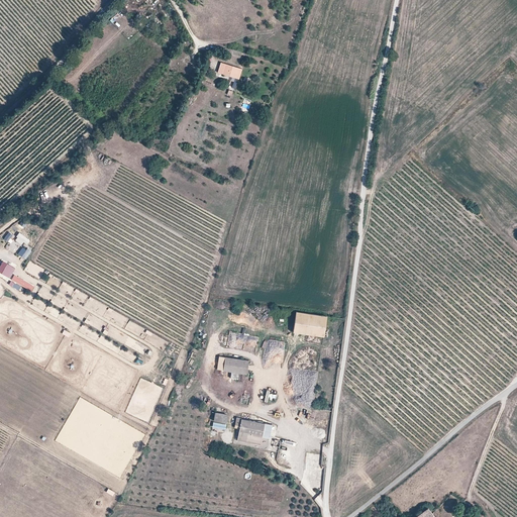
[(235,78),(238,68),(226,64),(223,74),(235,78)]
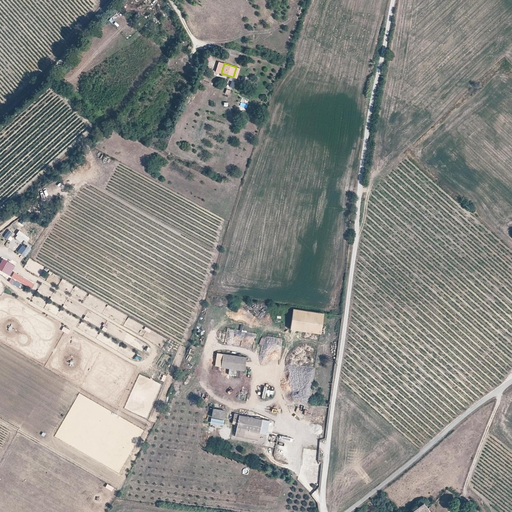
[(239,109),(245,111),(248,101),(243,99),(239,109)]
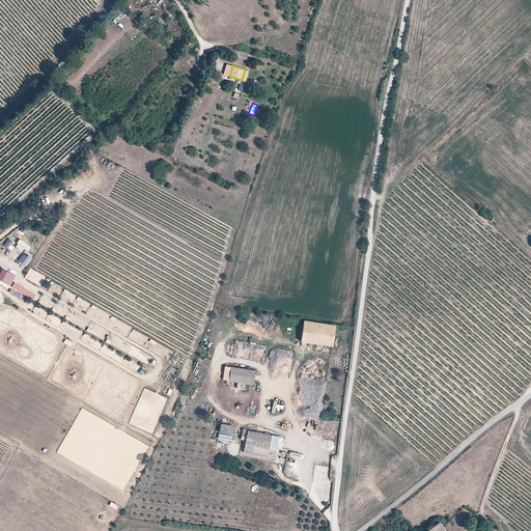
[(14,240),(9,238),(4,245),(8,247),(14,240)]
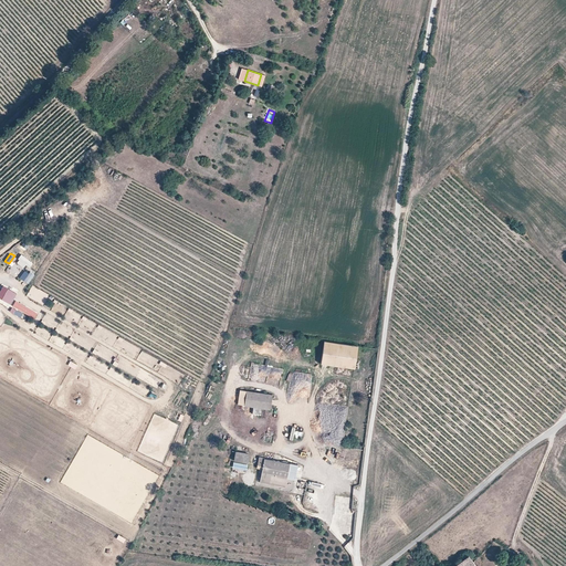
[(33,262),(22,253),(19,258),(22,261),(20,264),(24,268),(27,264),(30,266),(33,262)]
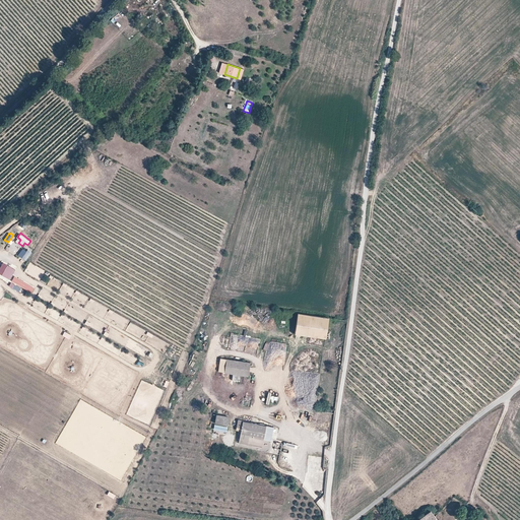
[(25,259),(31,251),(27,248),(21,256),(25,259)]
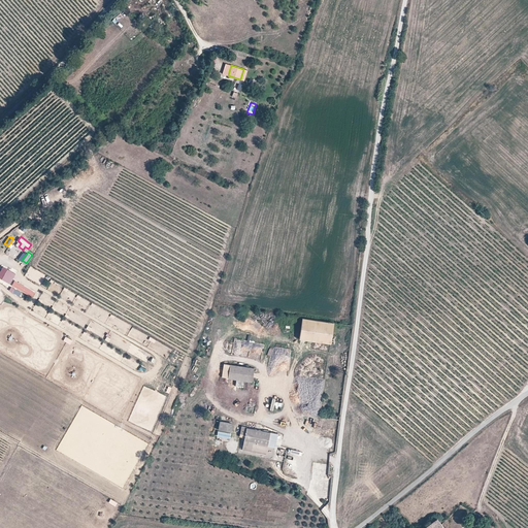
[(17,273),(7,268),(1,278),(10,284),(17,273)]
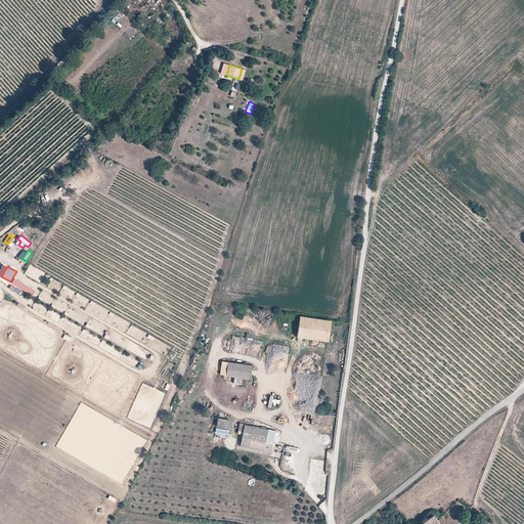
[(15,277),(12,282),(33,295),(36,290),(15,277)]
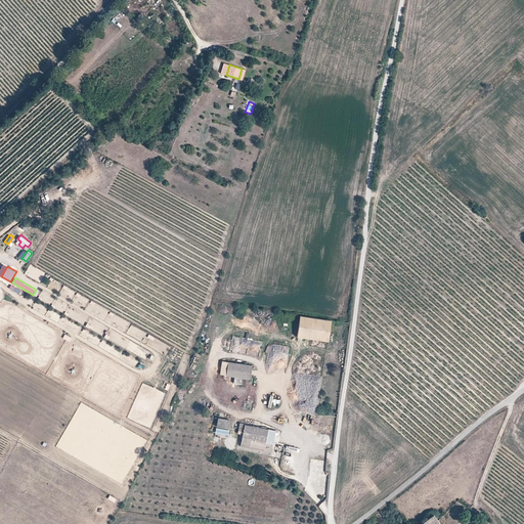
[(328,340),(331,320),(298,315),(295,335),(328,340)]
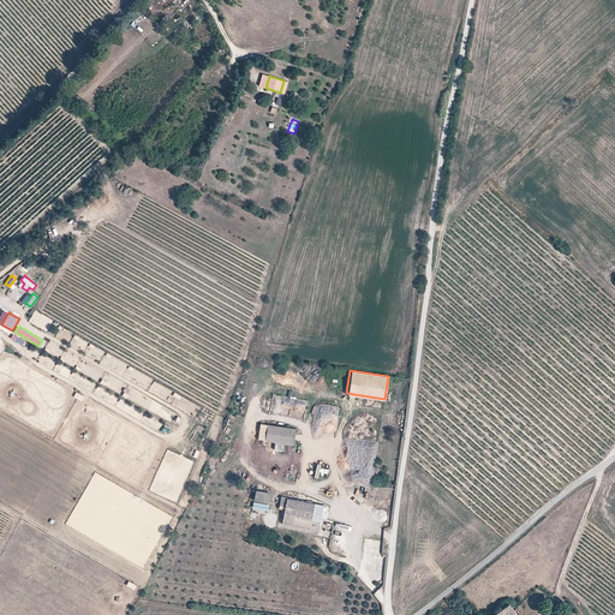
[(285,441),(294,443),(297,428),(269,424),(267,439),(276,440),(285,441)]
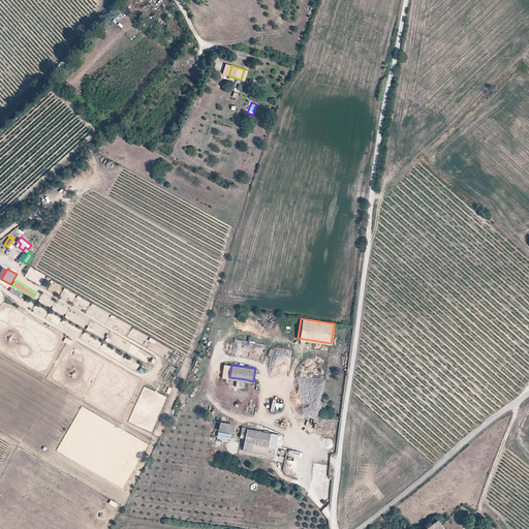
[(165,384),(163,391),(169,393),(172,386),(165,384)]
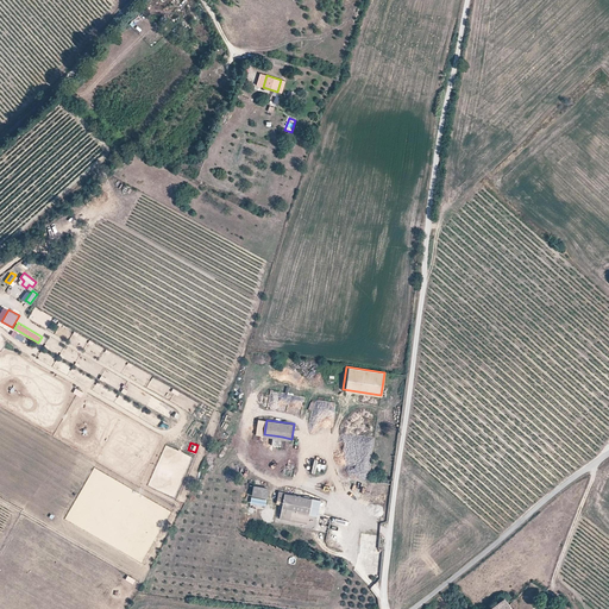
[(324,469),(325,464),(320,463),(321,460),(313,458),(311,470),(319,472),(320,468),(324,469)]
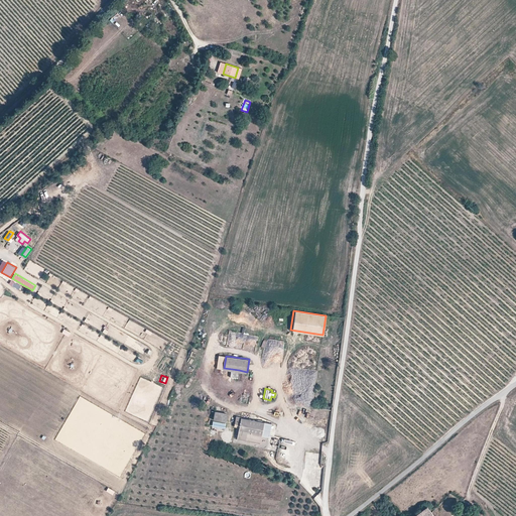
[(227,412),(216,410),(214,418),(226,420),(227,412)]
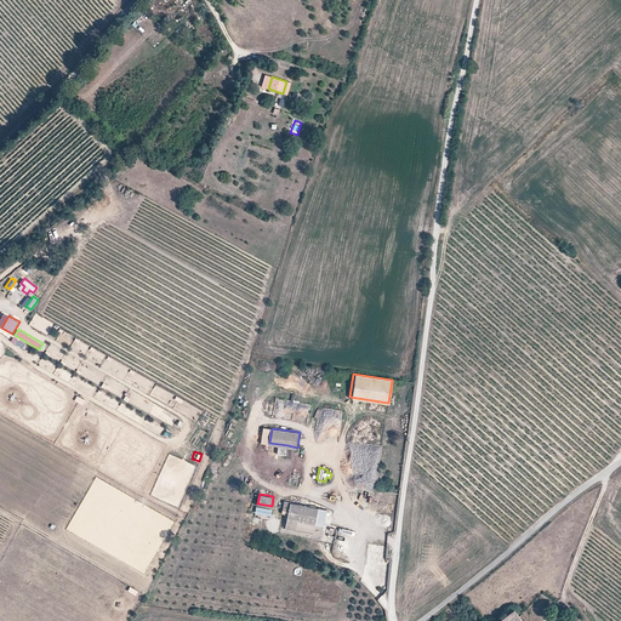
[(286,528),(313,533),(315,522),(318,507),(291,502),(289,513),(286,528)]
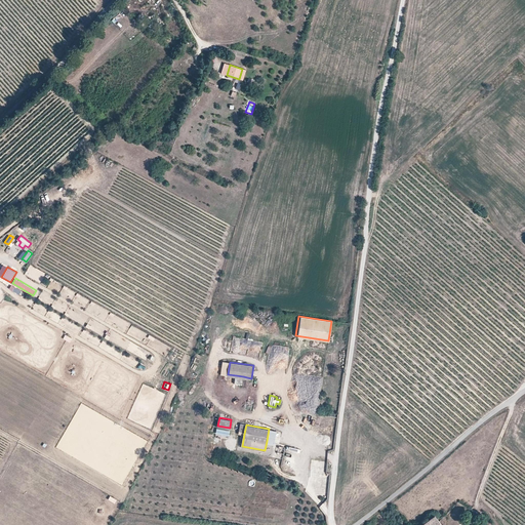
[(277,430),(269,429),(267,441),(274,443),(277,430)]
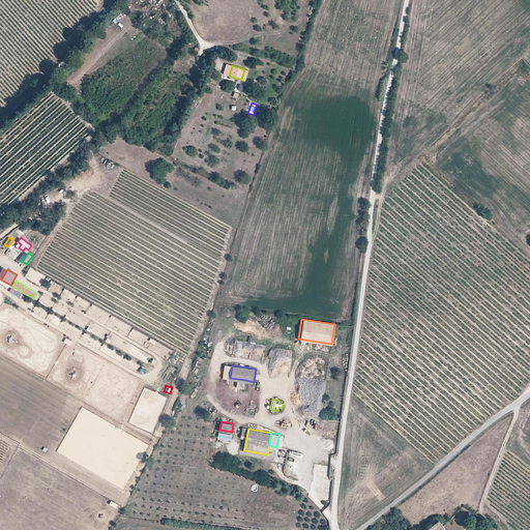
[(446,529),(439,520),(424,529),(446,529)]
